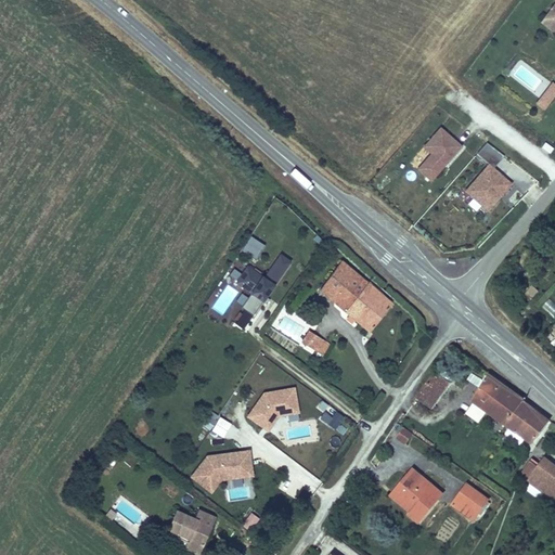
[(554,0),(544,15),(551,20),(552,26),(554,28),(554,0)]
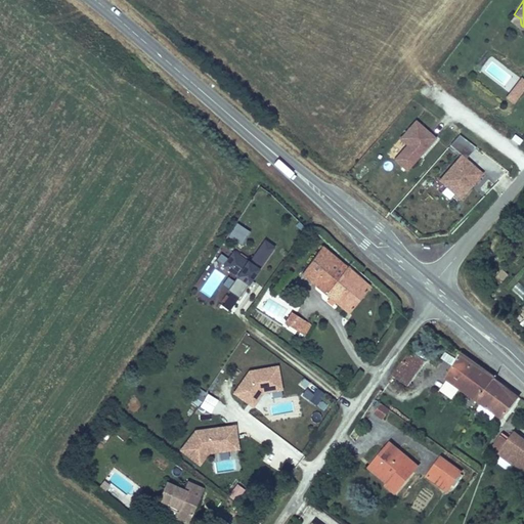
[(523,27),(521,25),(520,18),(514,14),(509,22),(523,32),(523,27)]
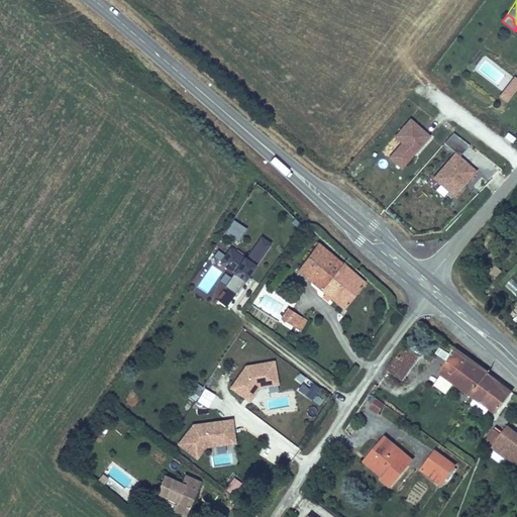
[(516,90),(516,78),(515,77),(499,97),(508,103),(516,90)]
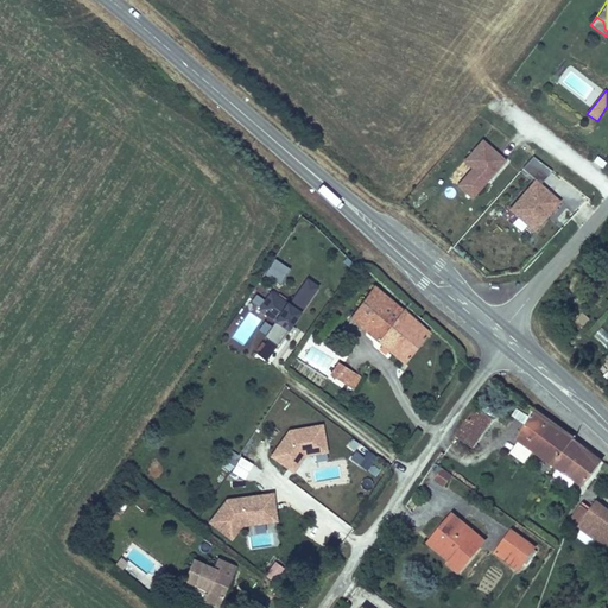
[(483,137),(448,176),(472,197),(507,159),(483,137)]
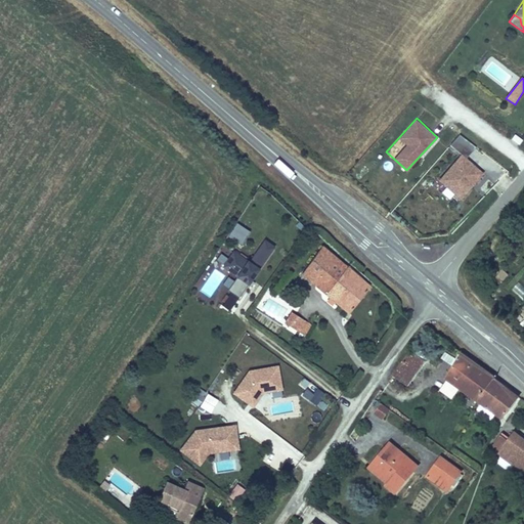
[(484,171),(467,157),(476,146),(460,133),(450,145),(460,153),(438,179),(462,199),(484,171)]
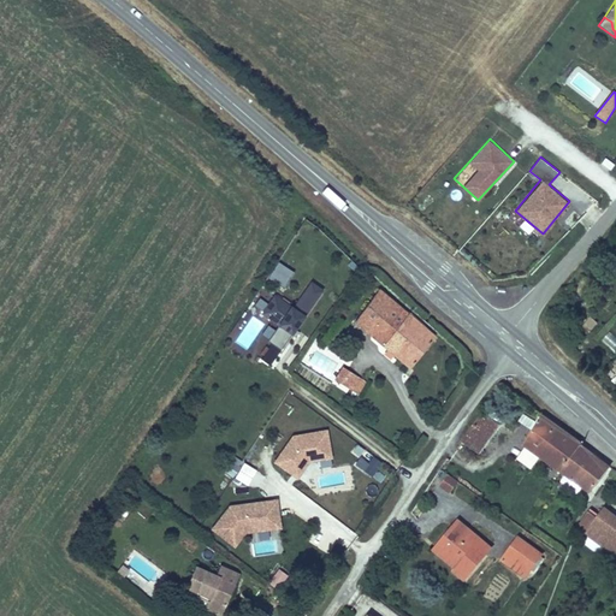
[(284,286),(295,272),(279,261),(268,276),(284,286)]
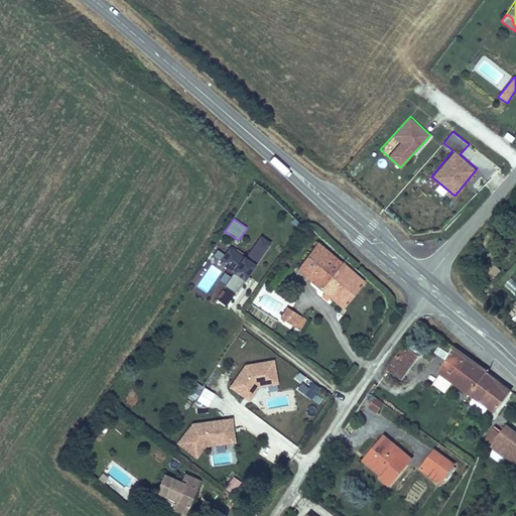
[(261,237),(246,258),(256,265),(271,244),(261,237)]
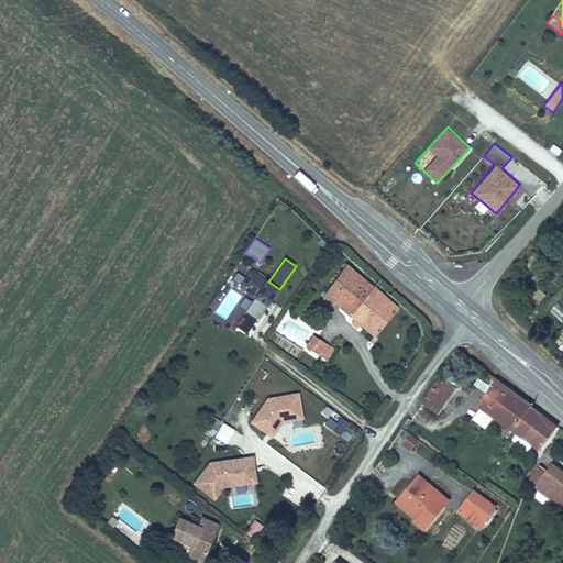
[(399,305),(348,263),(327,291),(377,334),(399,305)]
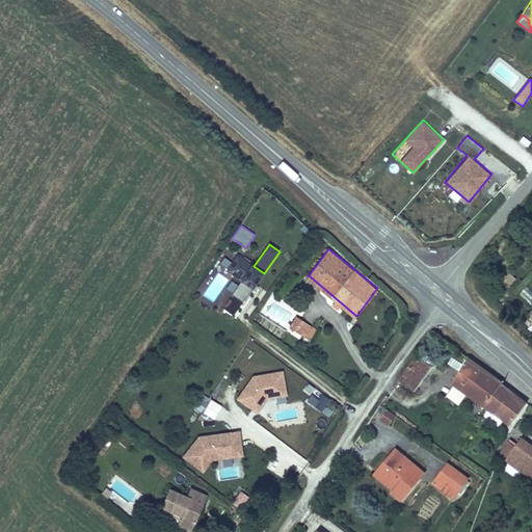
[(254,266),(237,255),(225,271),(241,283),(251,290),(253,291),(265,274),(264,273),(254,266)]
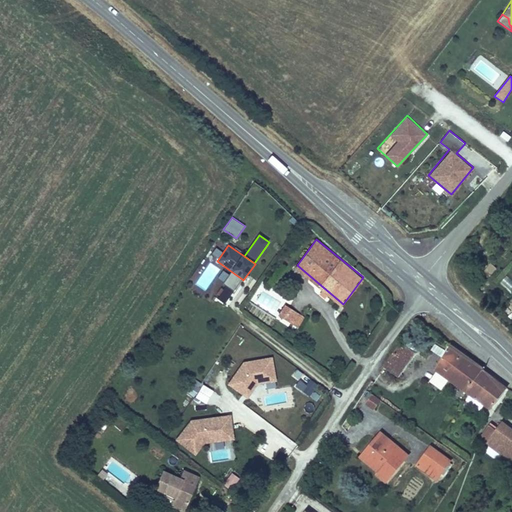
[(492,262),(484,268),(489,274),(497,268),(492,262)]
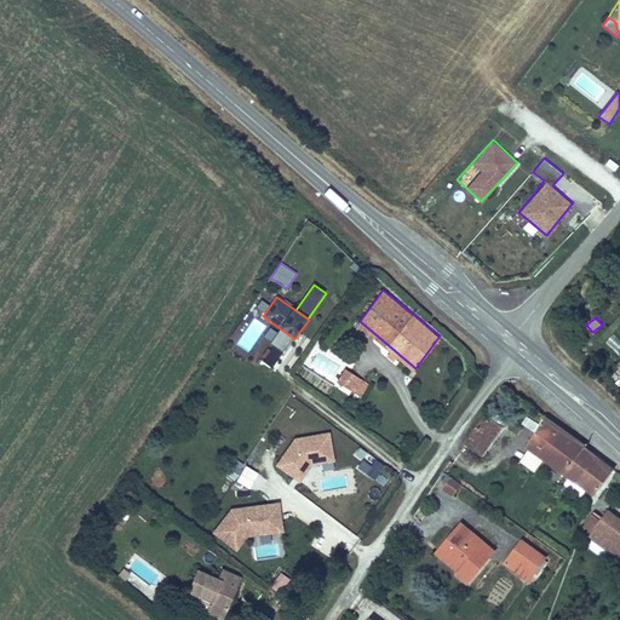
[(293,338),(281,329),(270,344),(282,354),(293,338)]
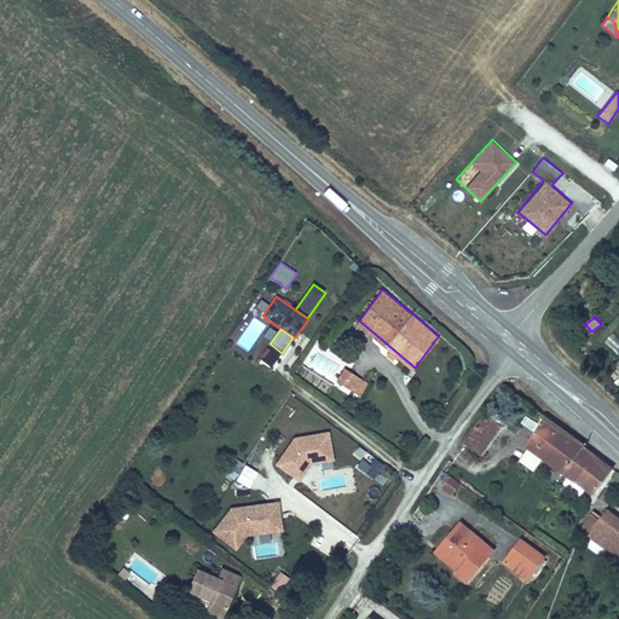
[(615,353),(618,350),(618,337),(612,331),(603,342),(615,353)]
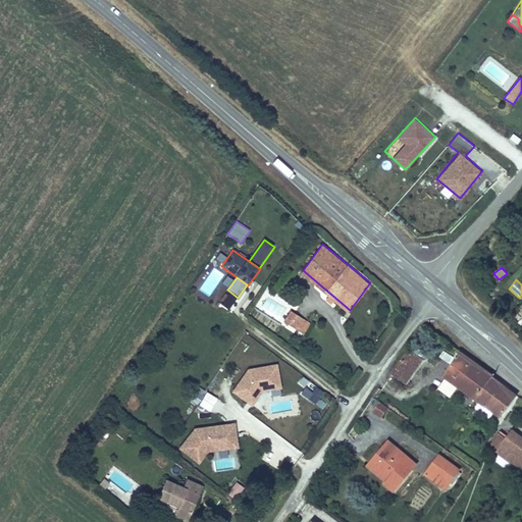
[(289,311),(292,313),(286,321),(292,324),(294,326),(302,316),(291,308),(289,311)]
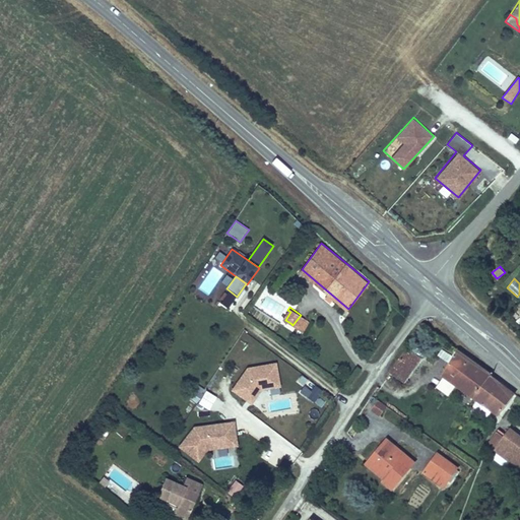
[(444,372),(475,394),(490,374),(493,371),(459,346),(444,372)]
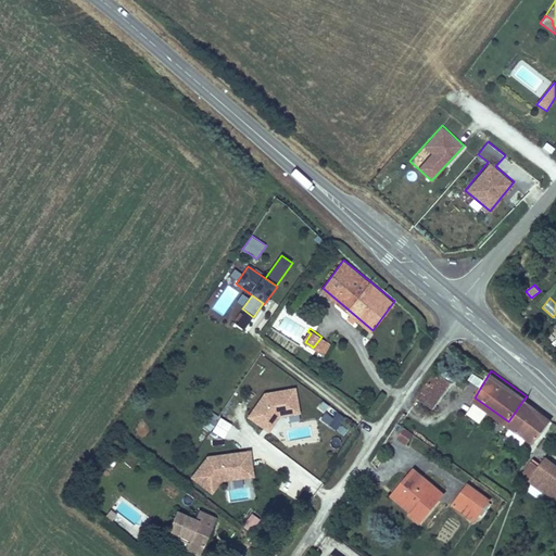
[(453,383),(436,371),(417,399),(433,411),(453,383)]
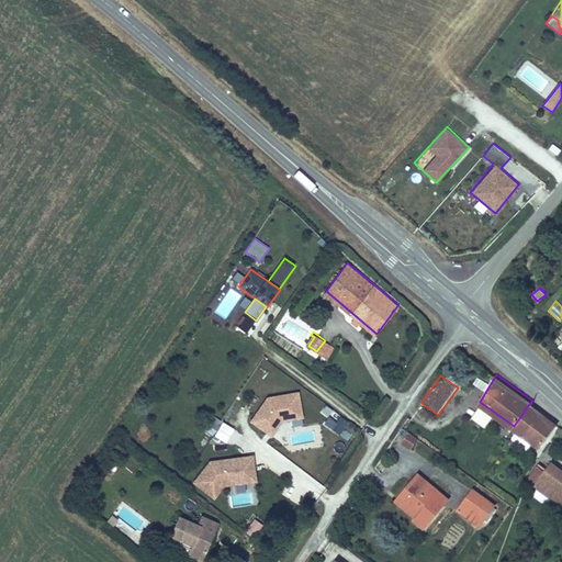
[(304,419),(300,392),(267,398),(249,423),(272,439),(282,424),(304,419)]
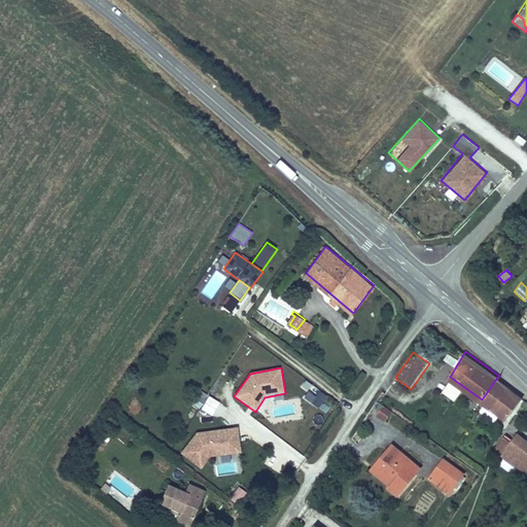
[(521,396),(496,379),(482,399),(506,417),(521,396)]
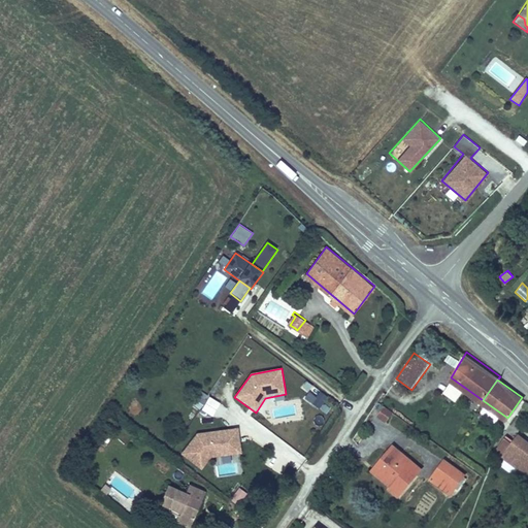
[(200,392),(192,403),(198,408),(207,397),(200,392)]
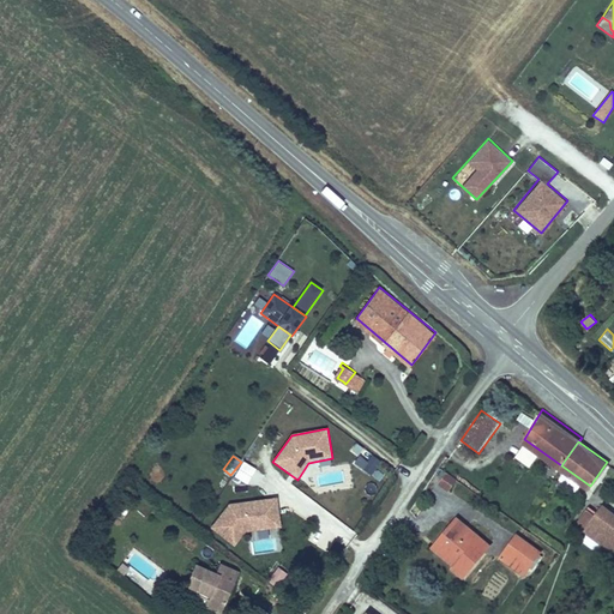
[(375,475),(386,463),(379,457),(368,468),(375,475)]
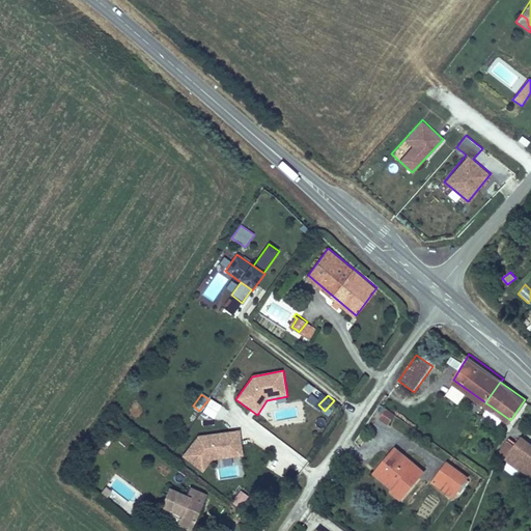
[(395,416),(386,409),(379,419),(388,426),(395,416)]
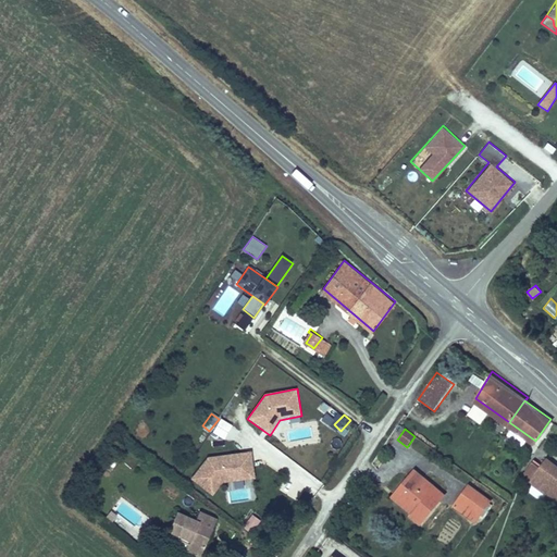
[(247,481),(245,466),(254,465),(251,452),(207,458),(190,480),(213,497),(222,484),(247,481)]
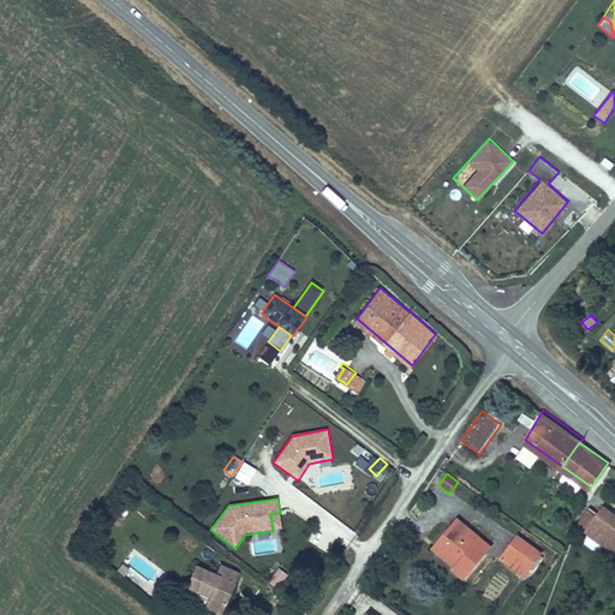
[(602,545),(614,554),(614,550),(614,526),(608,521),(614,512),(614,509),(607,505),(601,513),(593,508),(583,524),(605,539),(602,545)]
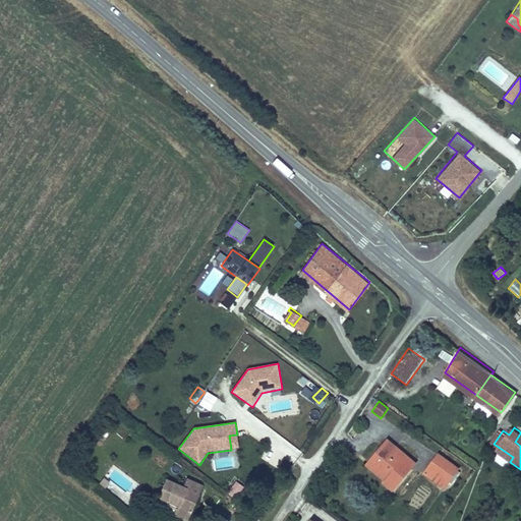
[(238,449),(237,435),(229,436),(231,450),(238,449)]
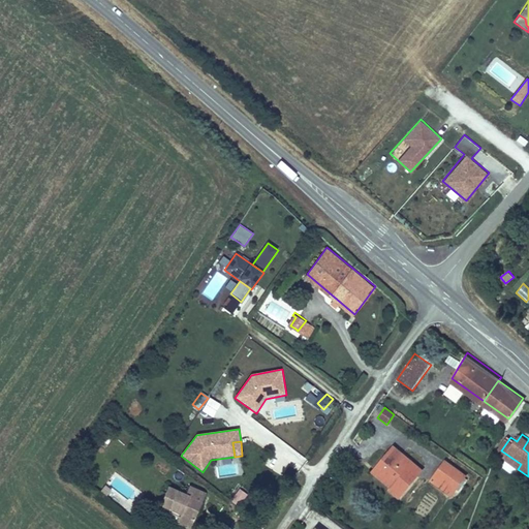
[(396,459),(401,452),(393,444),(386,452),(396,459)]
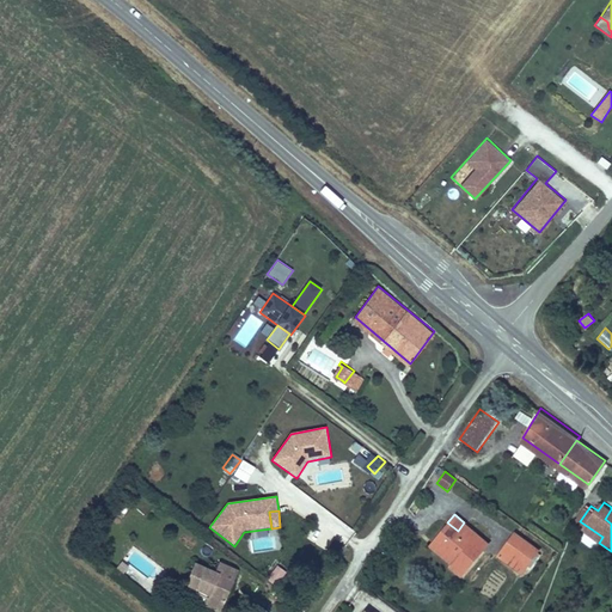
[(464,522),(458,531),(447,522),(434,539),(457,560),(454,563),(452,565),(461,573),(487,540),(464,522)]
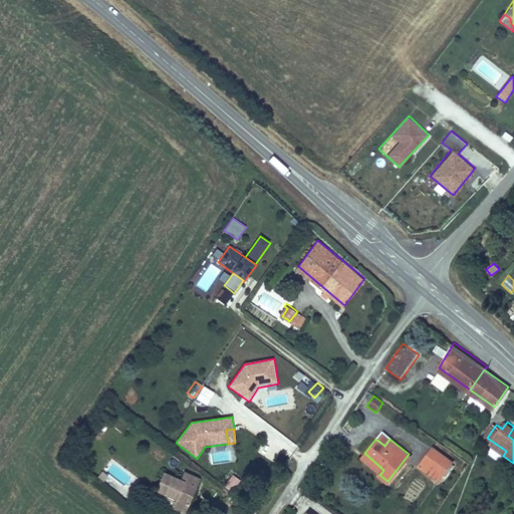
[(452,462),(434,448),(420,466),(438,480),(452,462)]
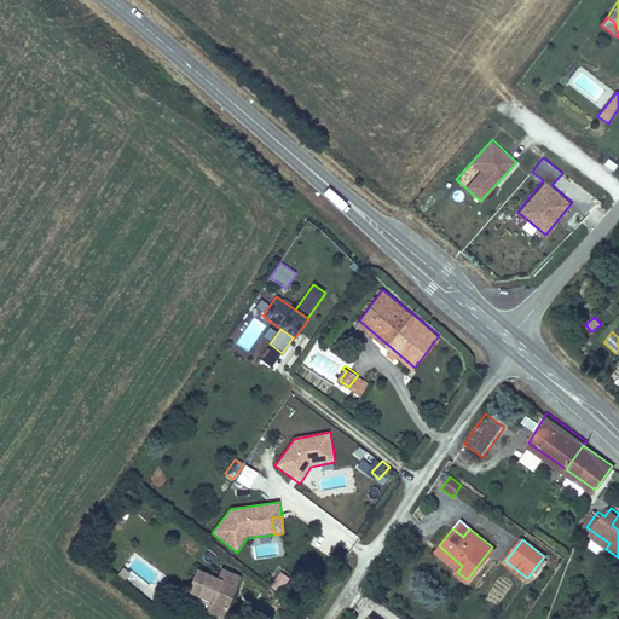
[(462,566),(439,545),(435,550),(460,570),(462,566)]
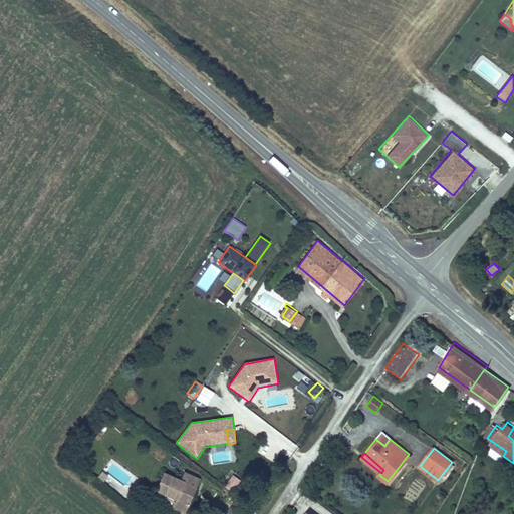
[(188,497),(192,490),(196,491),(201,480),(185,473),(181,481),(164,473),(155,493),(165,497),(176,502),(173,507),(172,510),(181,513),(185,513),(192,499),(188,497)]
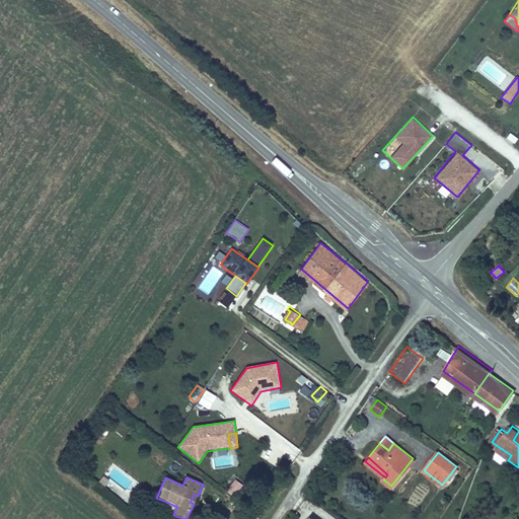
[(231,494),(239,484),(232,478),(224,489),(231,494)]
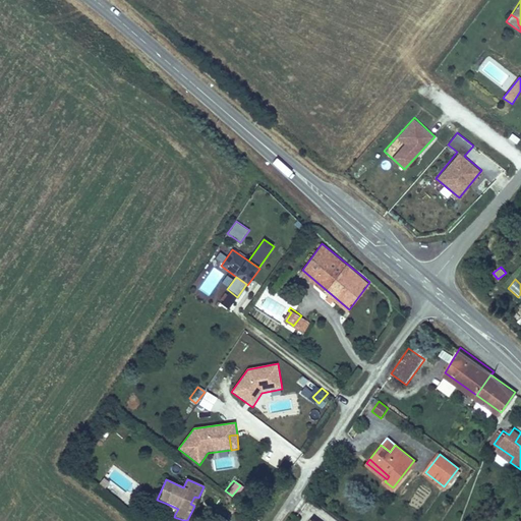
[(167,504),(165,509),(175,514),(178,509),(167,504)]
